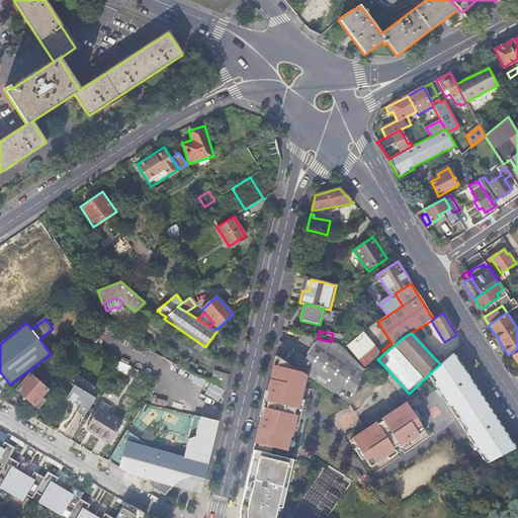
[(373,346),(364,334),(349,347),(364,366),(380,353),(374,345),(373,346)]
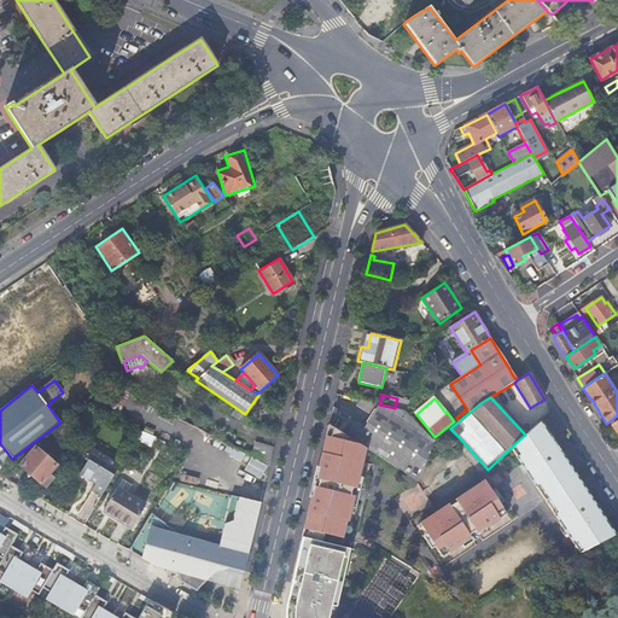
[(366,448),(419,482),(421,477),(436,441),(404,410),(395,408),(379,404),(361,400),(357,407),(372,415),(367,421),(363,427),(350,419),(342,432),(366,448)]
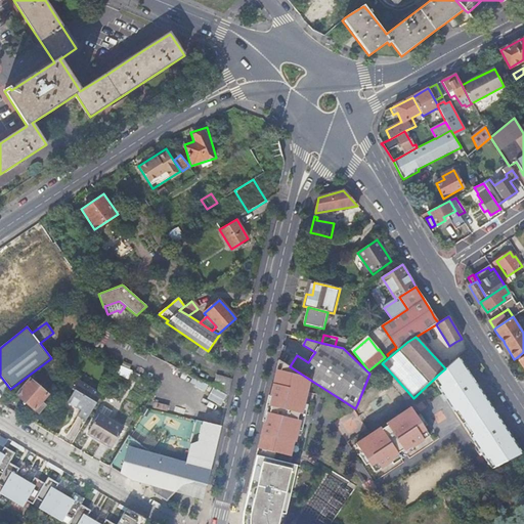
[(465,396),(477,386),(467,372),(457,356),(445,368),(437,376),(457,401),(465,396)]
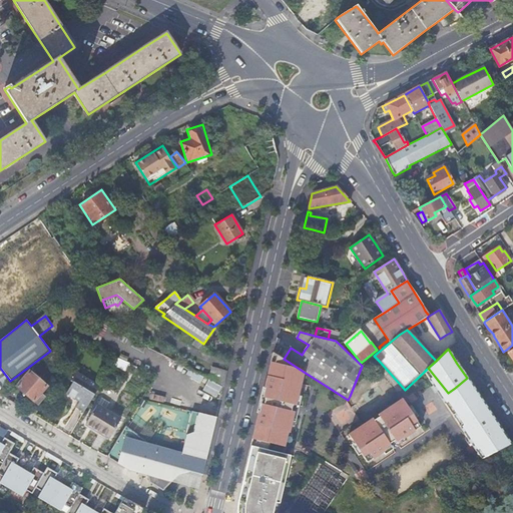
[(257,422),(250,446),(268,450),(270,443),(276,444),(285,446),(288,433),(289,433),(292,422),(294,412),(296,405),(304,372),(284,359),(274,353),(272,360),(261,405),(257,422)]
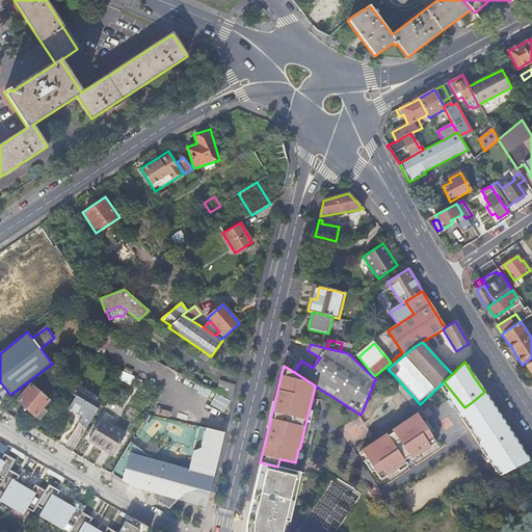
[(136,377),(122,371),(117,377),(133,384),(136,377)]
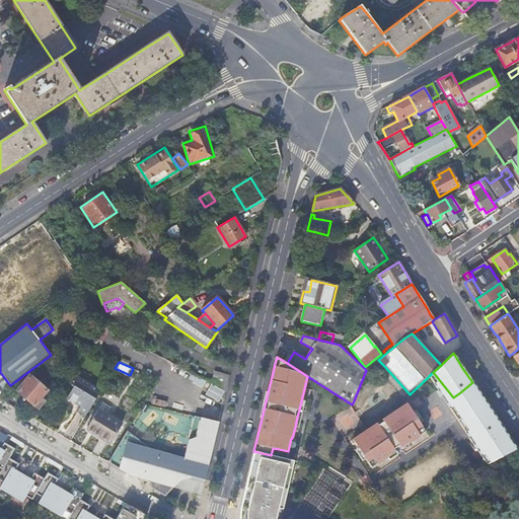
[(216,370),(211,382),(227,390),(230,375),(229,375),(216,370)]
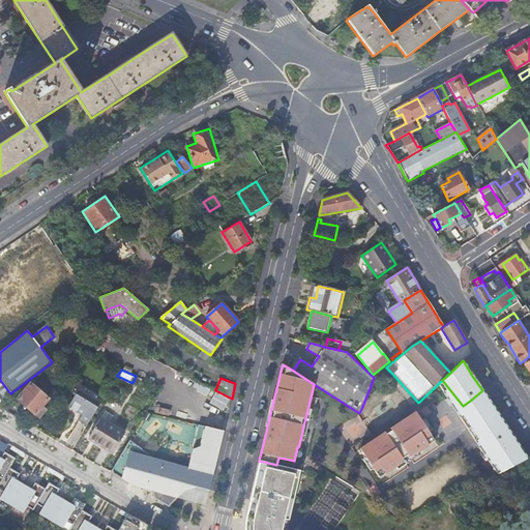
[(498,474),(528,459),(517,441),(498,414),(482,390),(470,401),(463,406),(442,380),(438,384),(447,398),(449,402),(483,452),(488,460),(492,465),(489,467),(491,470),(494,468),(498,474)]
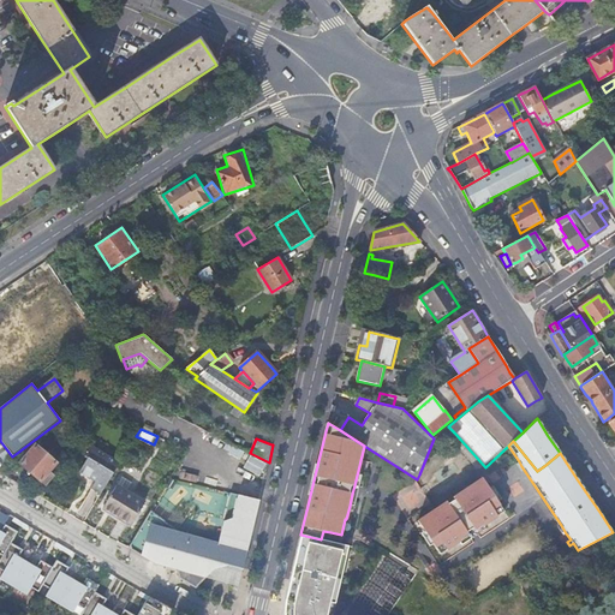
[(46,487),(49,482),(54,476),(48,471),(55,463),(35,445),(29,453),(24,449),(0,469),(0,472),(7,477),(15,471),(21,464),(46,487)]
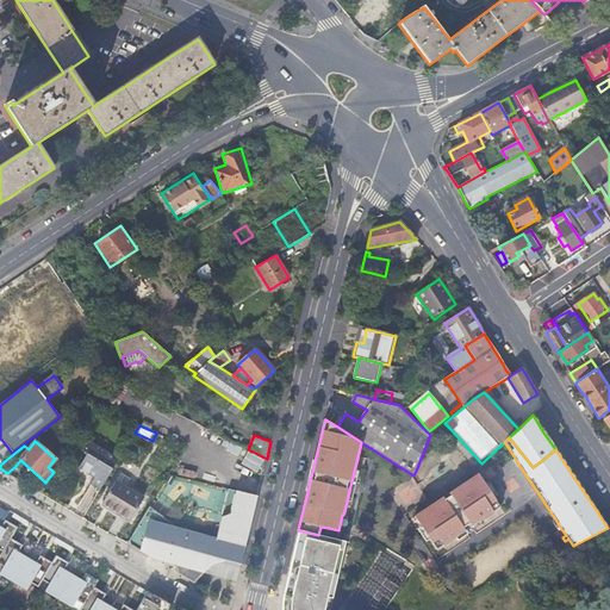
[(95,486),(100,490),(118,459),(89,442),(83,453),(86,454),(79,467),(94,477),(91,484),(95,486)]
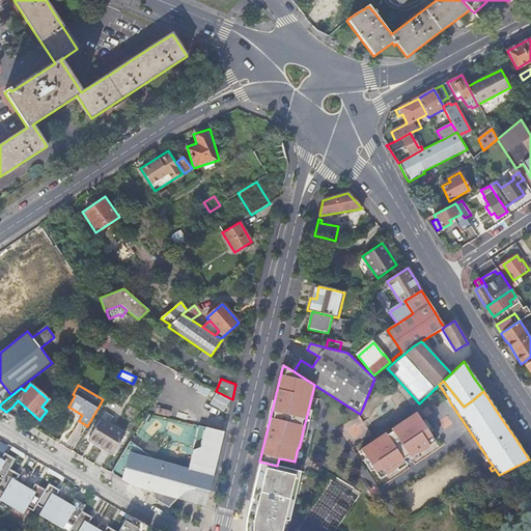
[(207,396),(211,389),(200,385),(197,392),(207,396)]
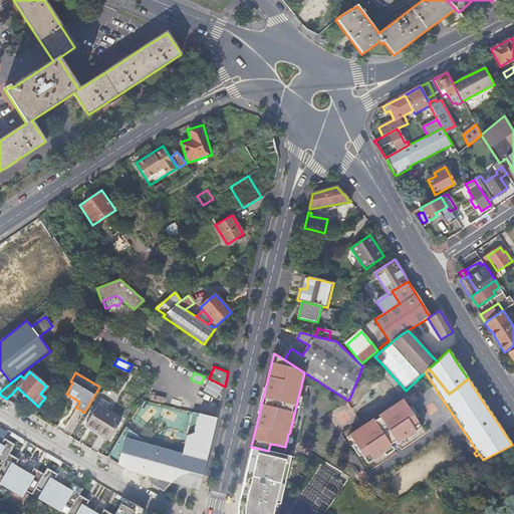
[(203,391),(217,398),(223,387),(209,379),(203,391)]
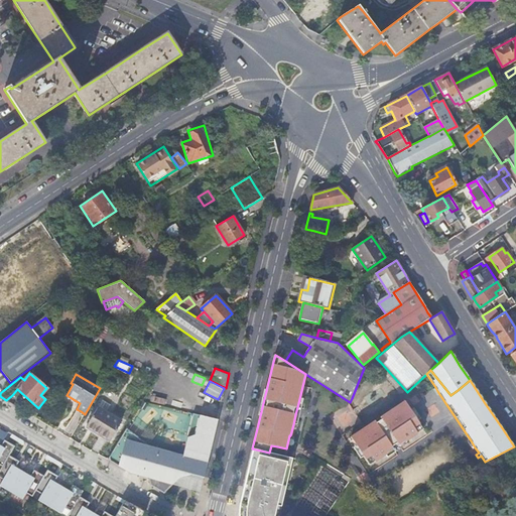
[(151,388),(148,400),(159,402),(162,390),(151,388)]
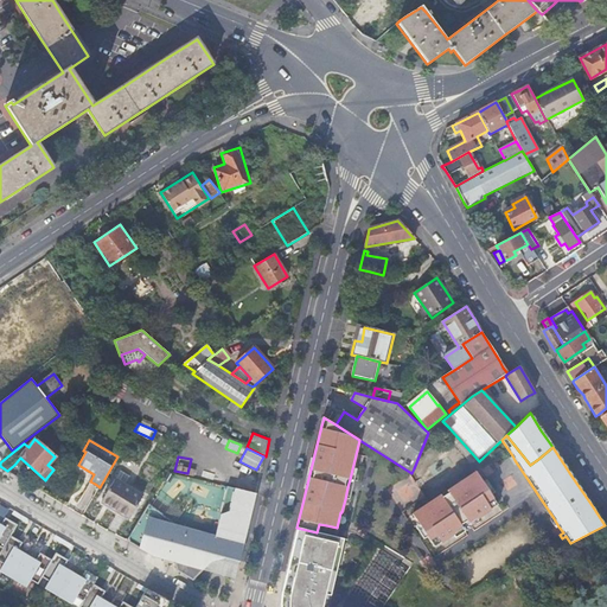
[(493,471),(509,490),(517,483),(509,473),(515,467),(509,459),(493,471)]
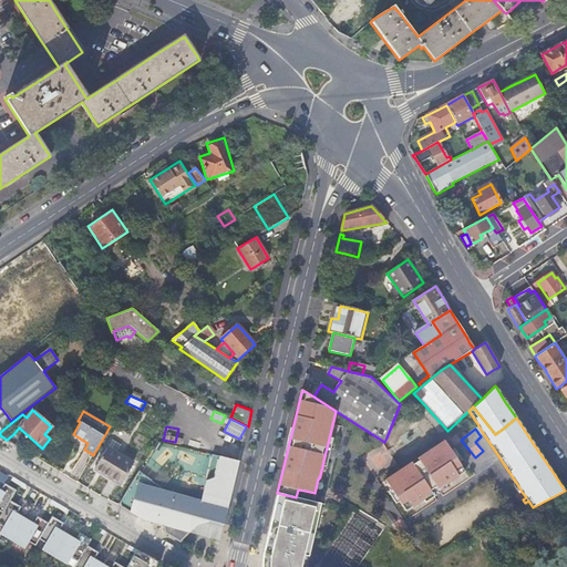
[(196,447),(198,442),(183,437),(181,443),(196,447)]
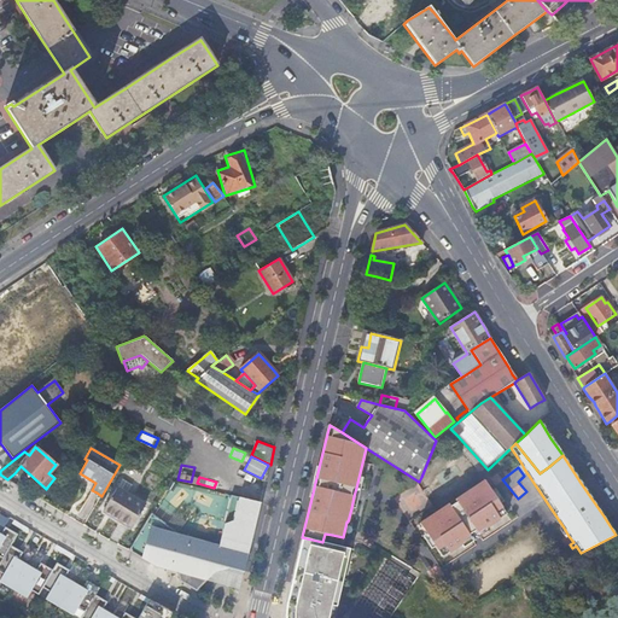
[(122,479),(116,488),(127,494),(132,485),(122,479)]
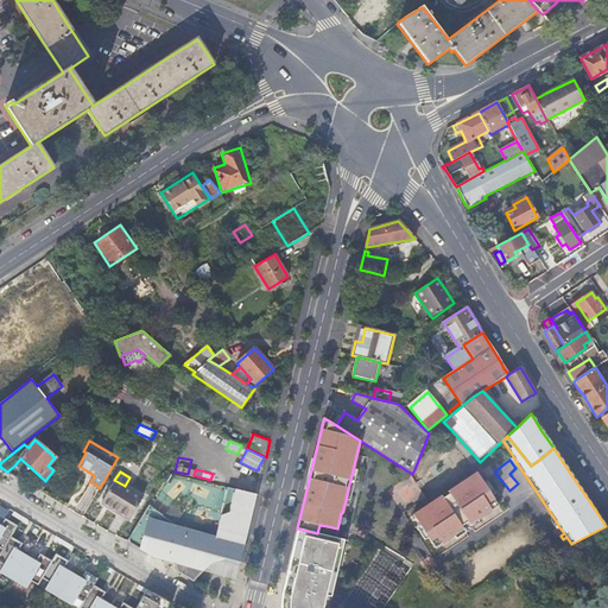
[(435,548),(454,536),(463,529),(470,524),(480,518),(499,506),(492,495),(483,482),(477,473),(413,514),(419,525),(428,537),(435,548)]
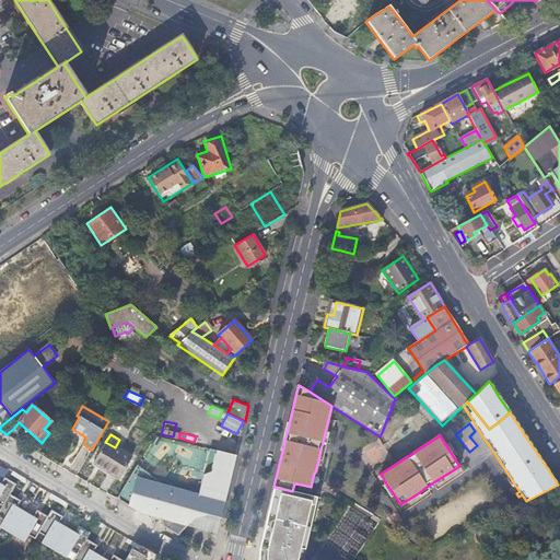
[(106,470),(118,478),(131,457),(115,447),(105,442),(93,463),(106,470)]
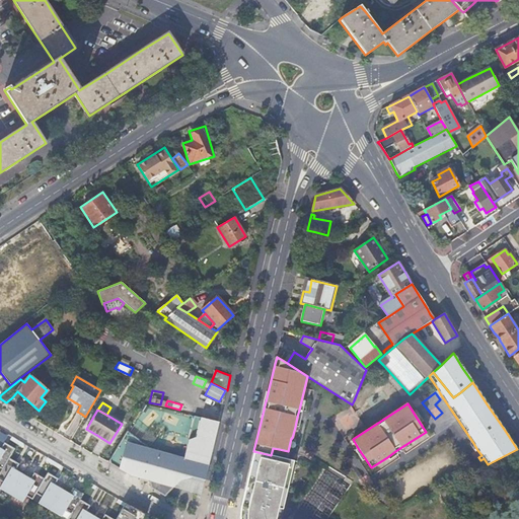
[(416,410),(413,412),(420,423),(423,421),(416,410)]
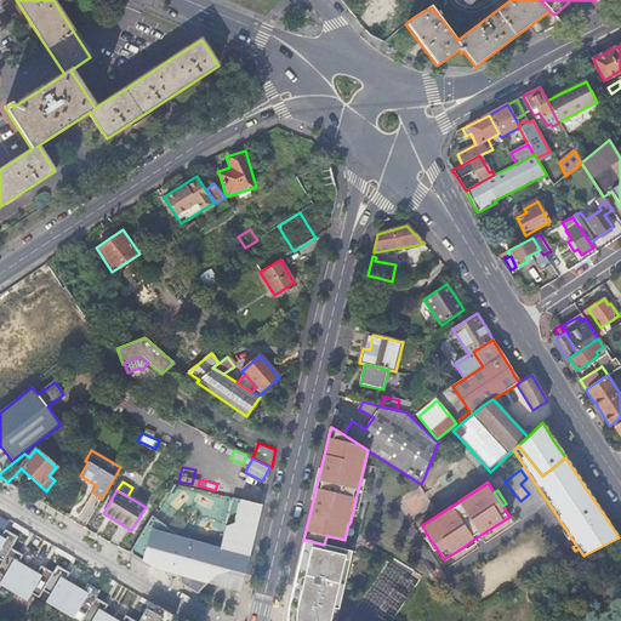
[(240,500),(232,497),(226,527),(220,550),(208,552),(198,542),(183,539),(181,537),(152,516),(129,553),(157,569),(178,575),(181,584),(198,593),(208,584),(215,575),(231,571),(245,575),(262,505),(240,500)]
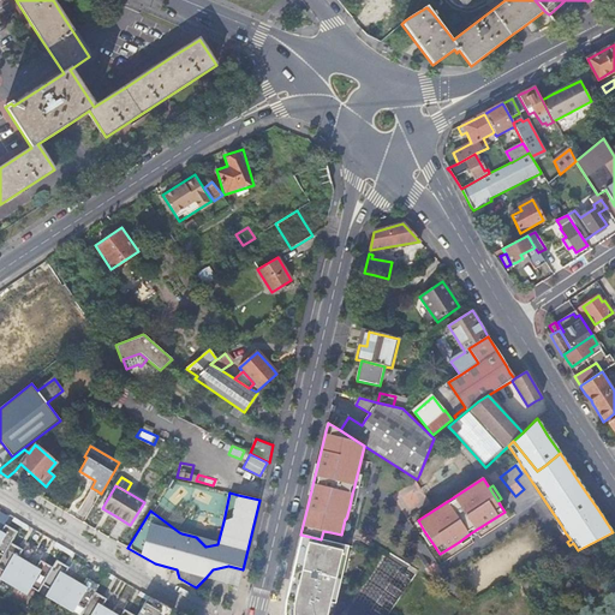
[(0,553),(4,555),(0,561),(0,568),(5,572),(0,579),(13,586),(28,595),(33,587),(39,591),(40,592),(45,585),(48,587),(51,589),(47,596),(60,604),(75,613),(78,605),(85,609),(82,614),(136,614),(131,611),(125,608),(121,614),(120,614),(112,610),(103,605),(108,598),(102,595),(96,591),(100,584),(93,580),(88,577),(83,584),(75,579),(65,574),(70,567),(67,566),(57,560),(53,567),(45,562),(41,560),(37,567),(28,562),(19,556),(23,549),(18,547),(11,543),(18,531),(17,531),(12,527),(6,524),(1,531),(0,530),(0,553)]
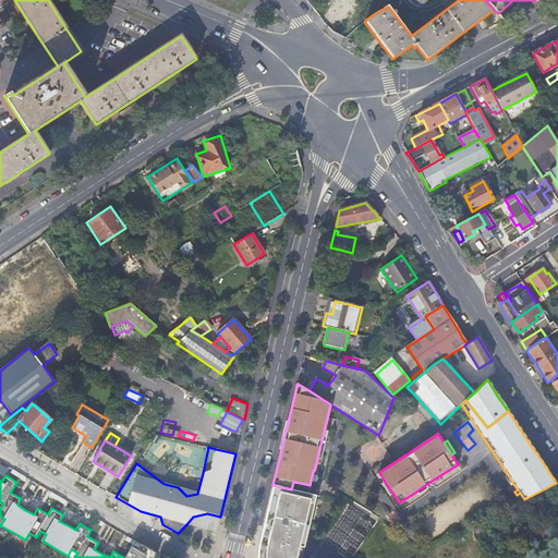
[(425,485),(416,492),(419,495),(443,478),(440,475),(432,481),(425,485)]
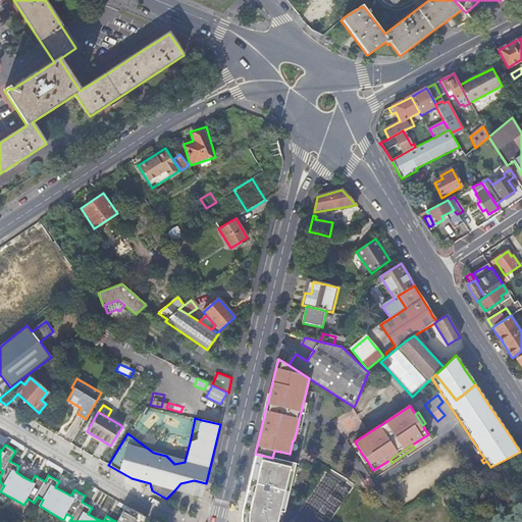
[(367,461),(360,451),(357,453),(364,463),(367,461)]
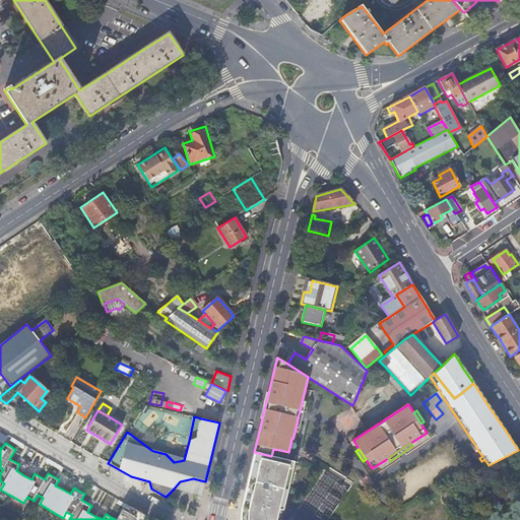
[(285,519),(295,472),(256,459),(243,515),(242,519),(277,519),(278,519),(282,519),(285,519)]
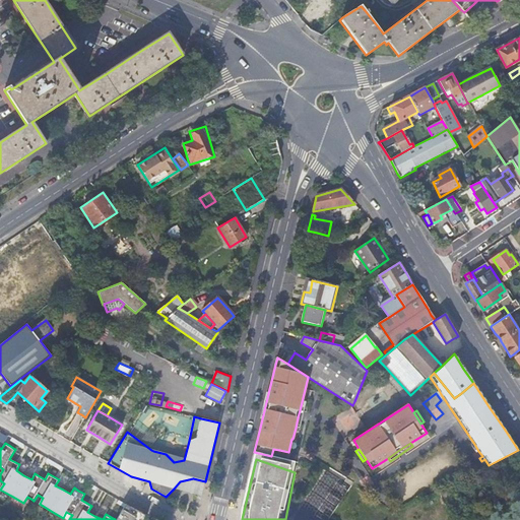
[(361,480),(364,478),(356,468),(353,469),(361,480)]
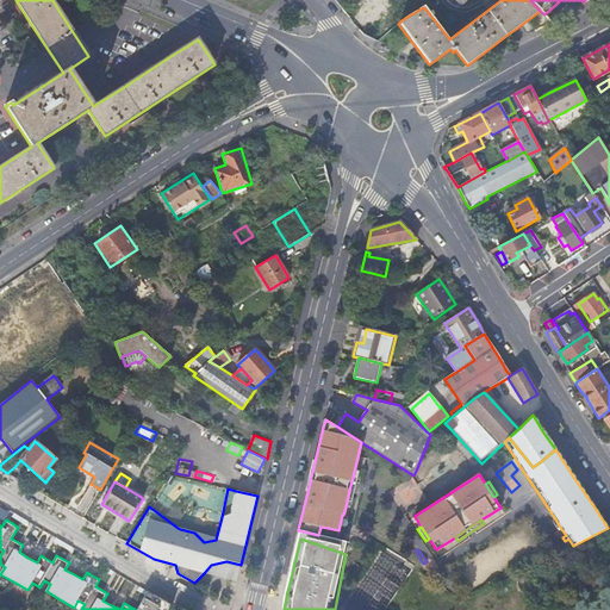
[(204,573),(236,582),(241,565),(226,561),(211,565),(204,573)]
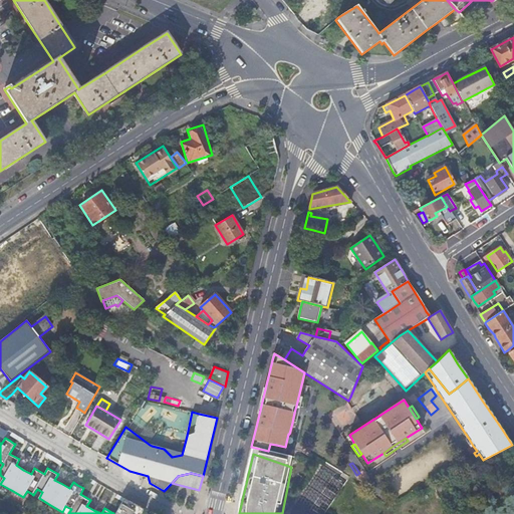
[(143,513),(145,510),(123,498),(114,513),(143,513)]
